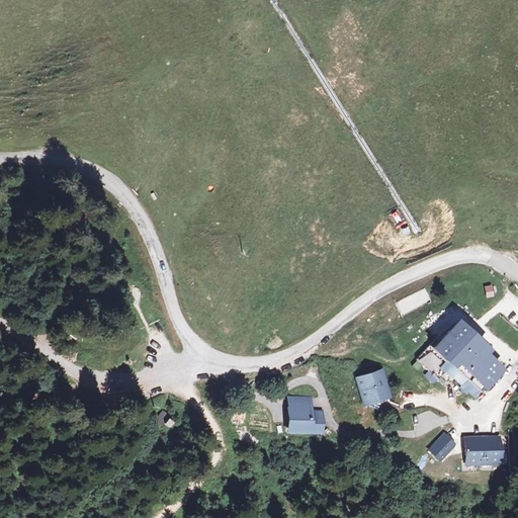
[(492,286),(485,287),(486,298),(493,297),(492,286)]
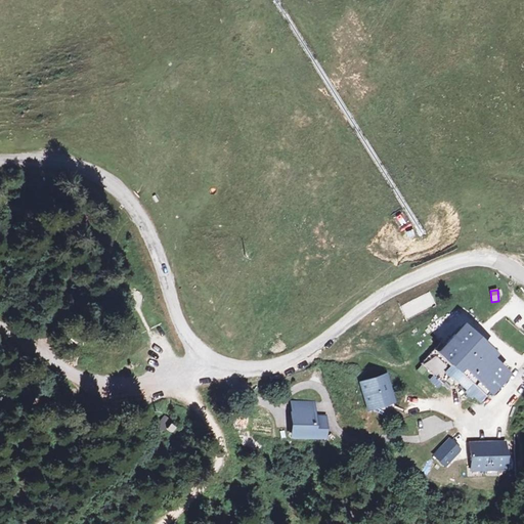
[(451,321),(413,363),(437,384),(442,378),(455,390),(463,382),(479,396),(499,374),(480,355),(483,352),(486,348),(477,340),(475,342),(464,333),(451,321)]
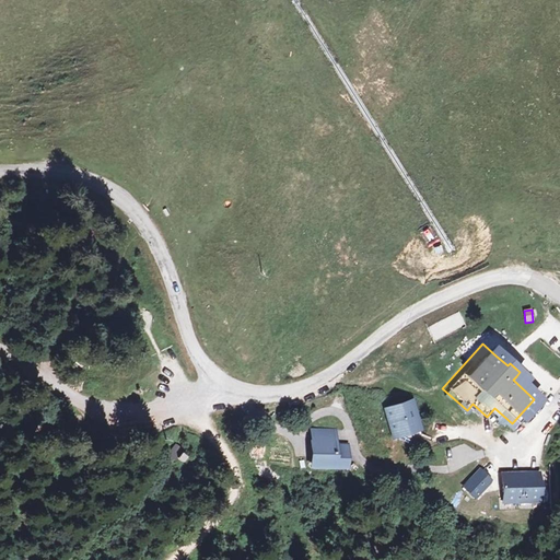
[(510,363),(498,352),(496,356),(508,365),(510,363)]
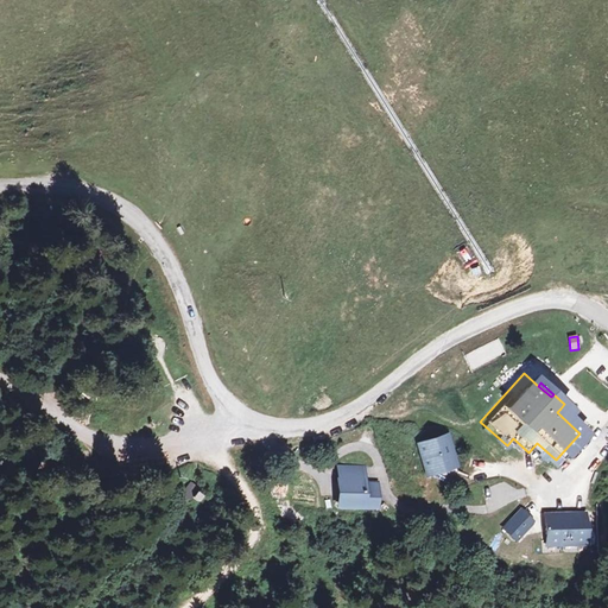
[(450,434),(416,444),(425,479),(461,468),(450,434)]
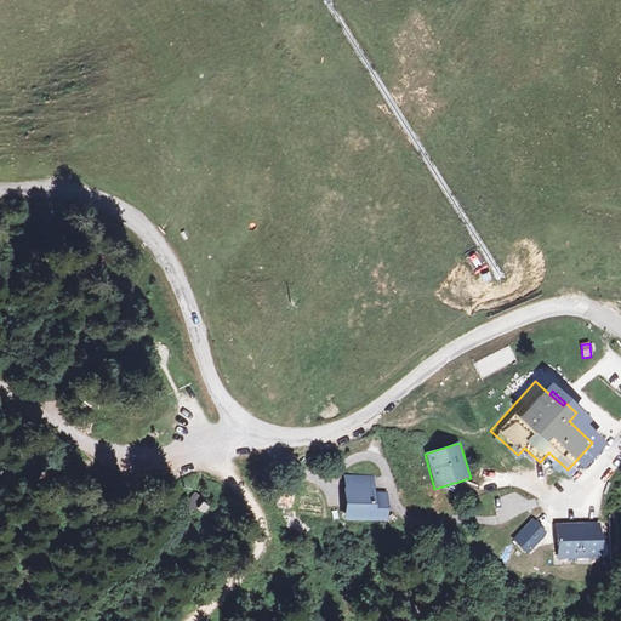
[(548,453),(540,462),(559,479),(568,469),(548,453)]
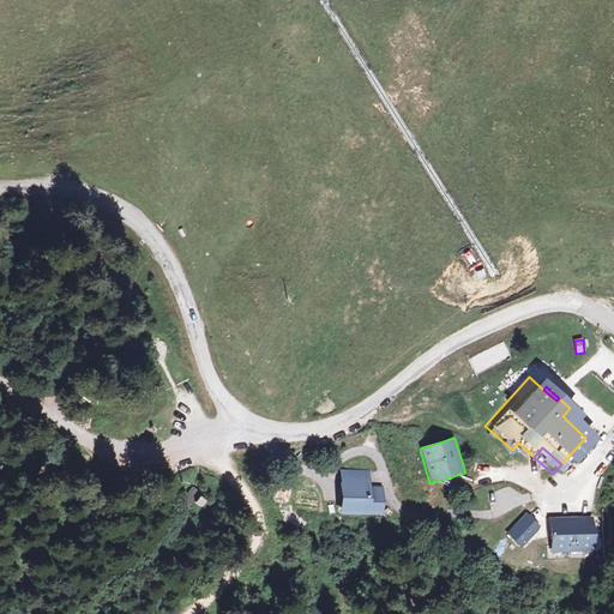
[(375,513),(377,487),(362,486),(362,470),(343,470),(342,512),(375,513)]
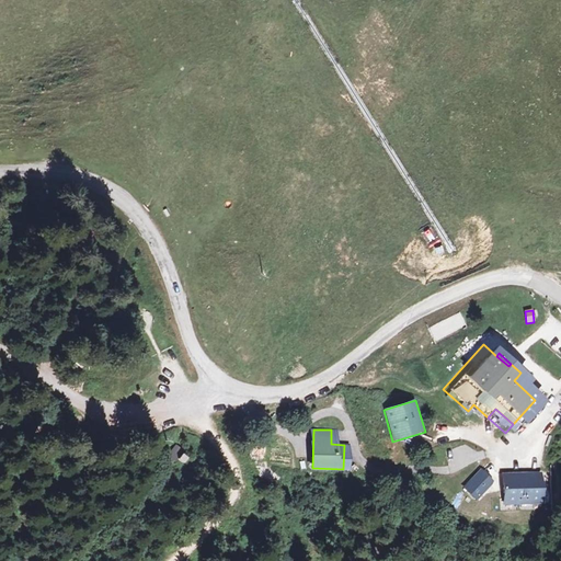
[(185,451),(175,445),(169,455),(179,460),(181,458),(184,454),(185,451)]
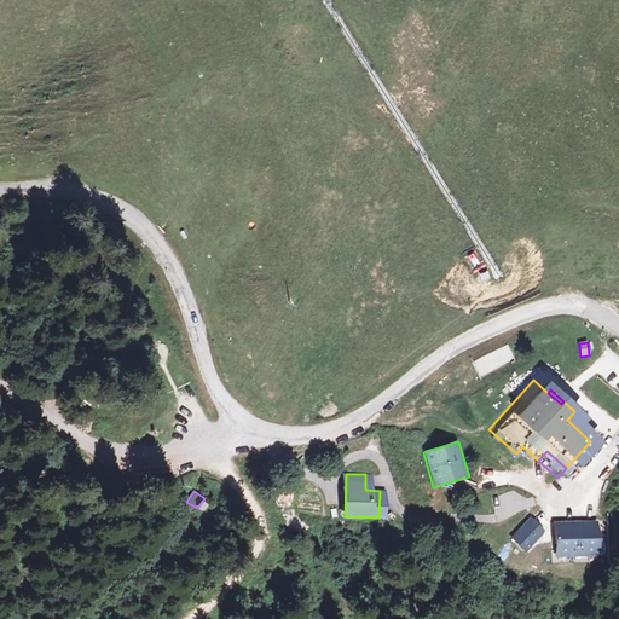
[(200,505),(206,512),(210,504),(203,501),(200,505)]
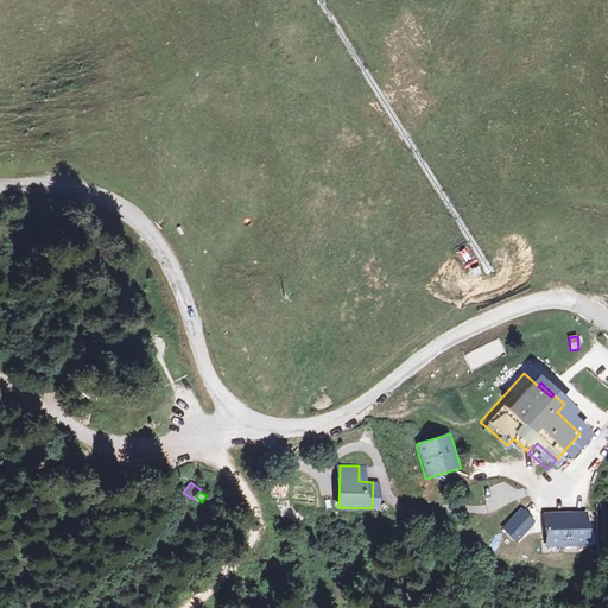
[(524,511),(507,529),(519,539),(536,523),(524,511)]
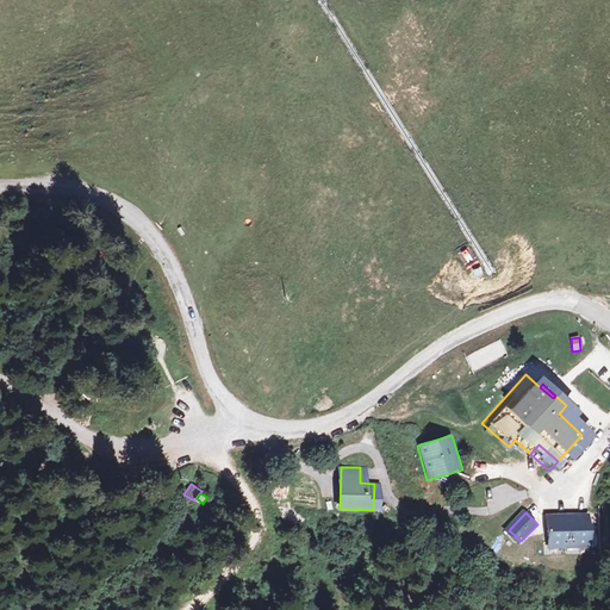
[(591,547),(590,515),(546,516),(546,548),(591,547)]
